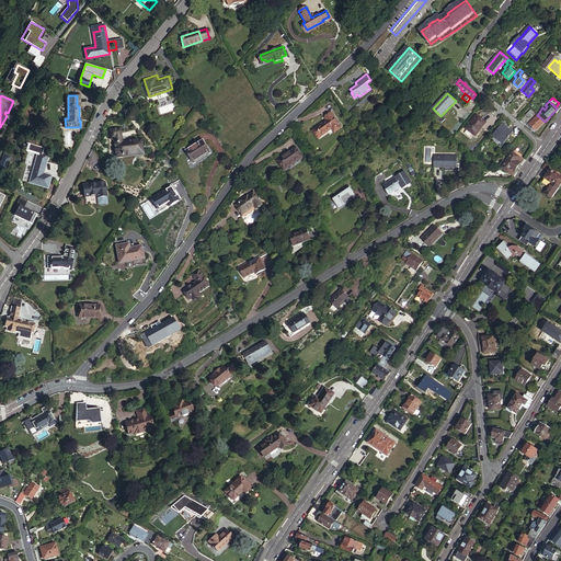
[(313,129),(317,135),(321,132),(322,135),(332,128),(335,133),(341,129),(339,126),(340,125),(332,113),(325,117),(328,119),(313,129)]
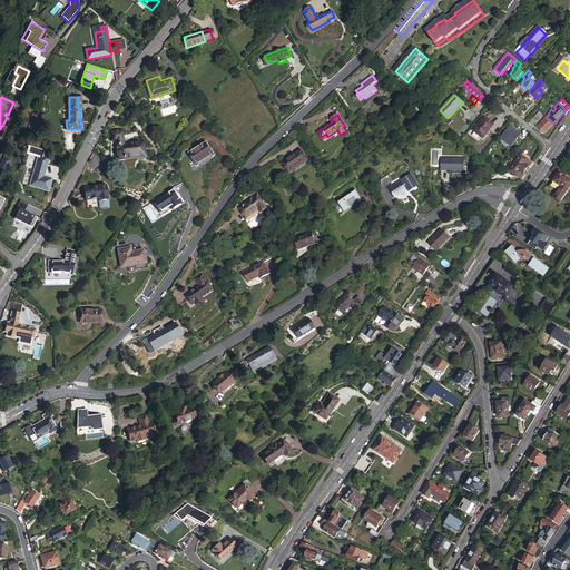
[(484,117),(473,130),(484,139),(494,125),(484,117)]
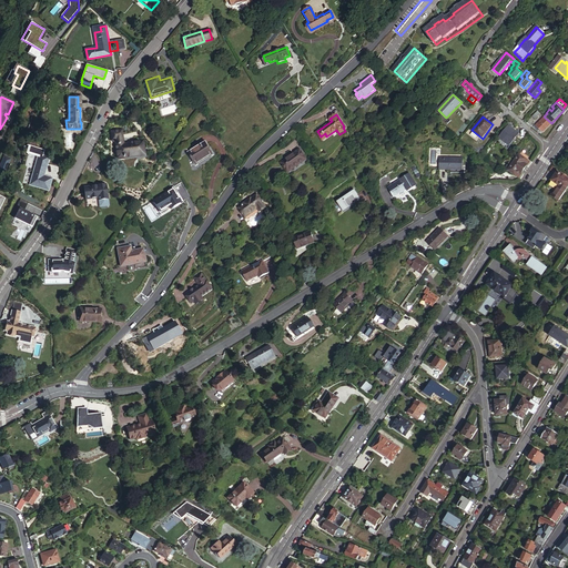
[(543,132),(551,123),(544,117),(536,125),(543,132)]
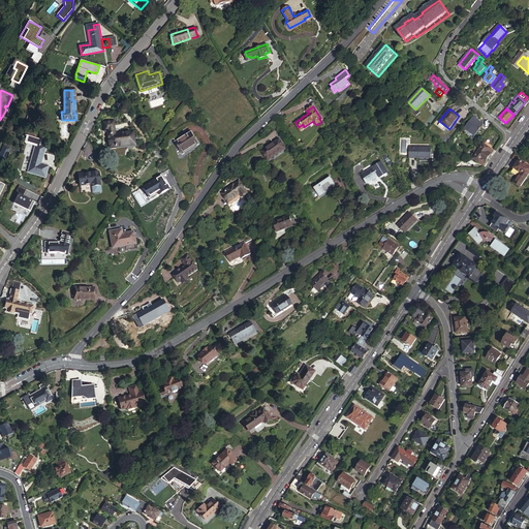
[(473,117),(465,127),(469,131),(470,130),(475,134),(484,125),(473,117)]
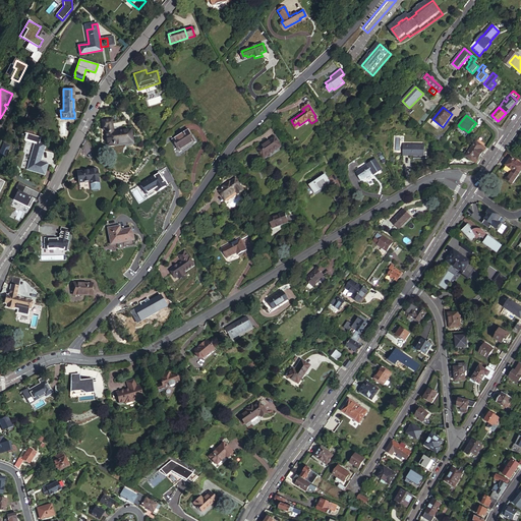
[(106,125),(103,125),(104,128),(106,127),(107,138),(105,138),(106,141),(107,141),(108,146),(135,143),(134,138),(132,138),(131,130),(113,132),(112,119),(105,120),(106,125)]
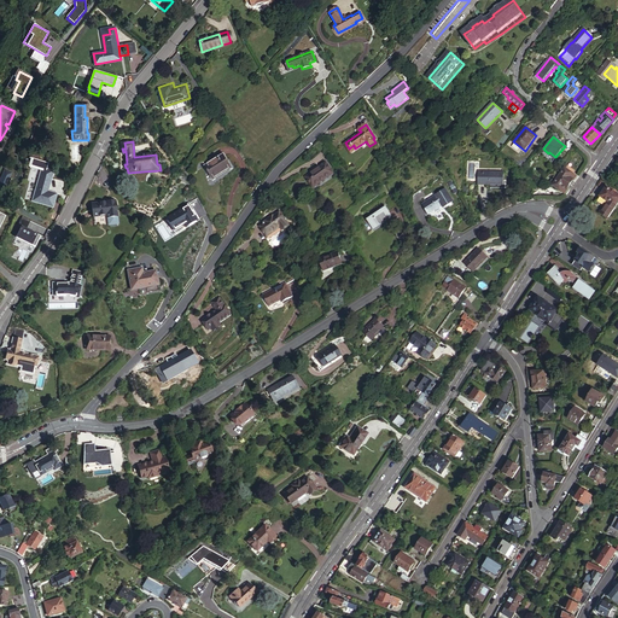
[(223,155),(205,165),(214,179),(232,168),(223,155)]
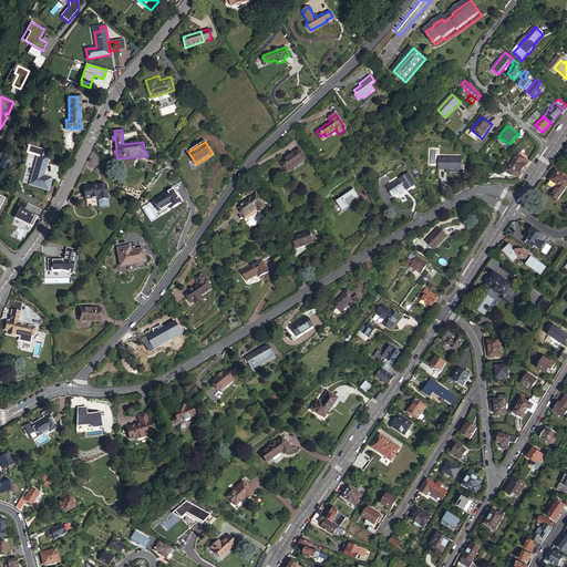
[(176,151),(179,156),(187,151),(185,145),(176,151)]
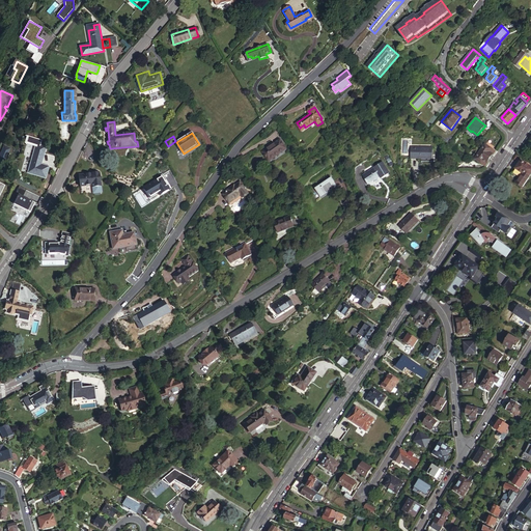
[(280,139),(262,151),(268,160),(285,148),(280,139)]
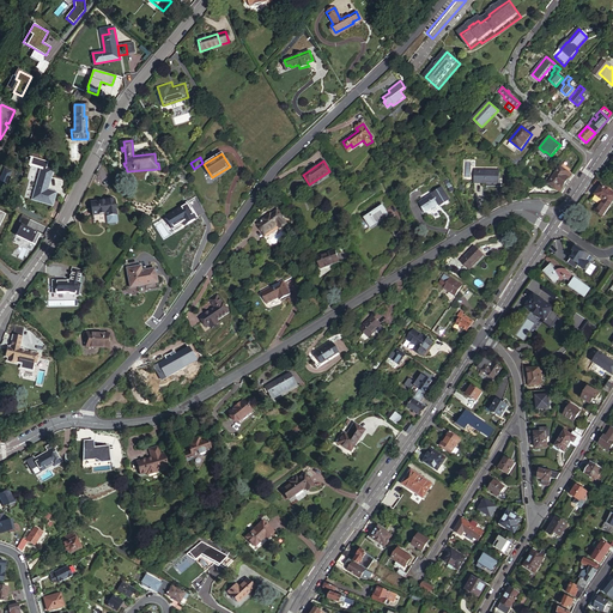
[(41,165),(31,200),(52,206),(55,192),(46,189),(49,176),(50,176),(53,169),(41,165)]
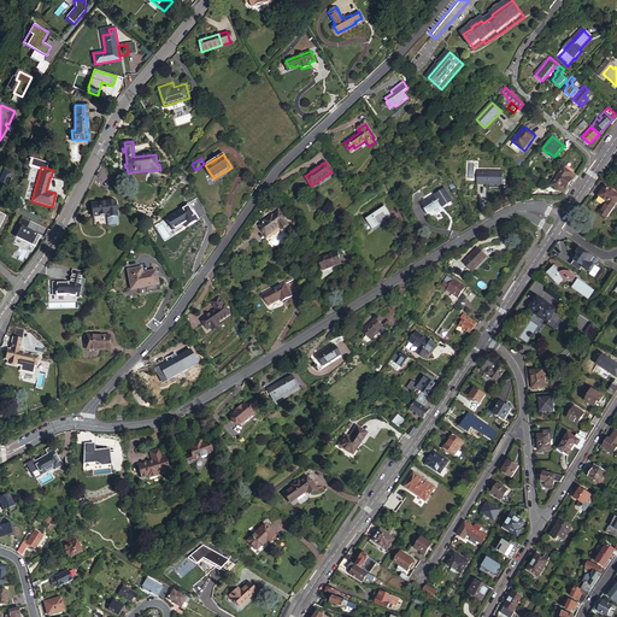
[(3,168),(0,172),(0,186),(3,188),(11,171),(3,168)]
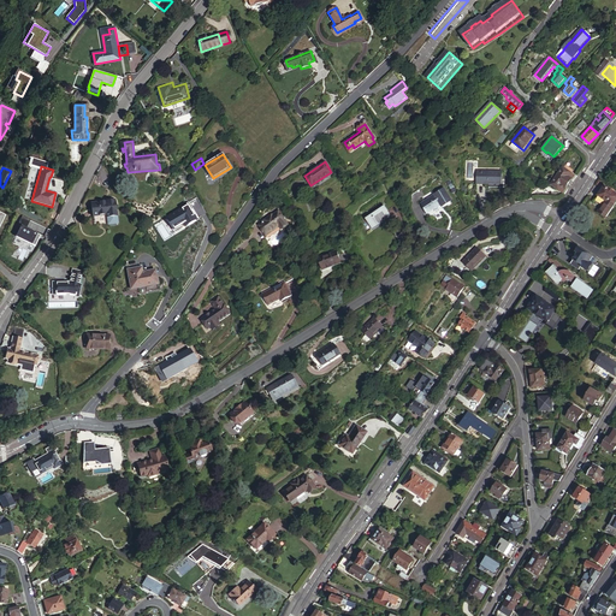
[(557,177),(569,184),(575,175),(563,167),(557,177)]
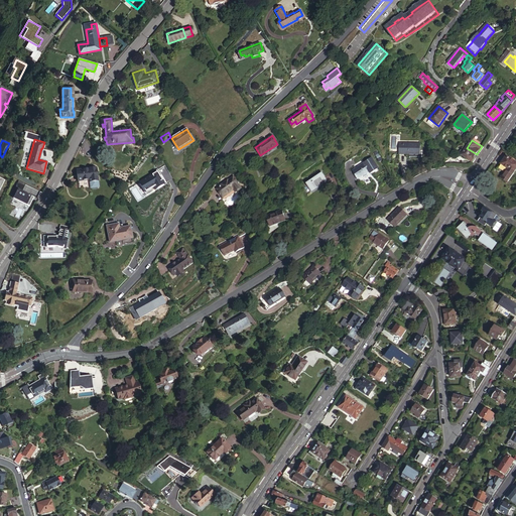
[(400,152),(421,154),(422,144),(401,142),(400,152)]
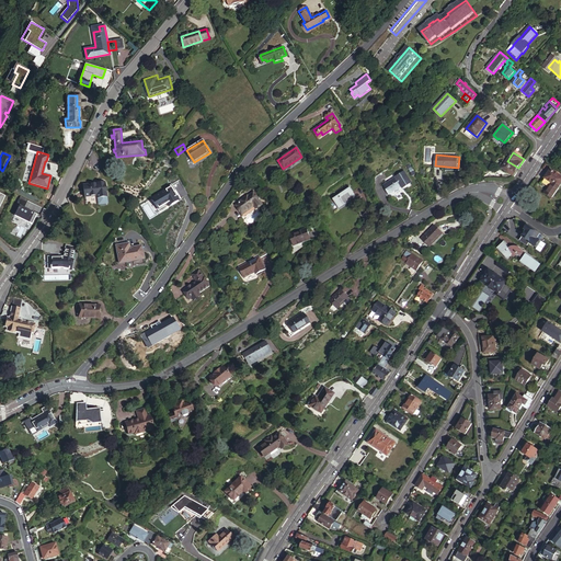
[(507,161),(503,159),(499,167),(513,175),(518,168),(507,161)]
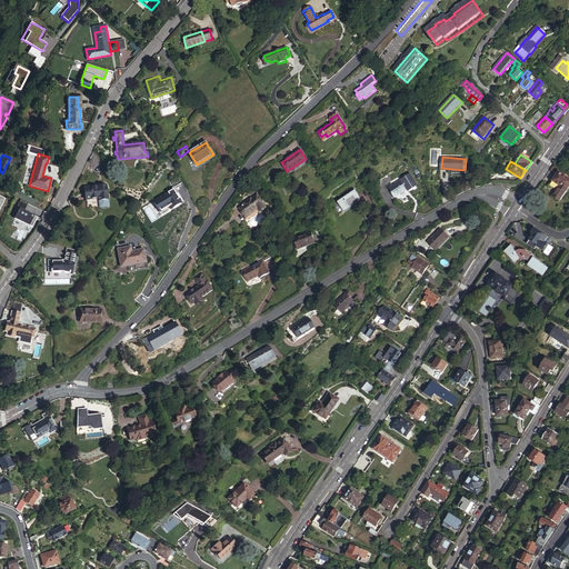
[(437,179),(438,168),(429,167),(428,179),(437,179)]
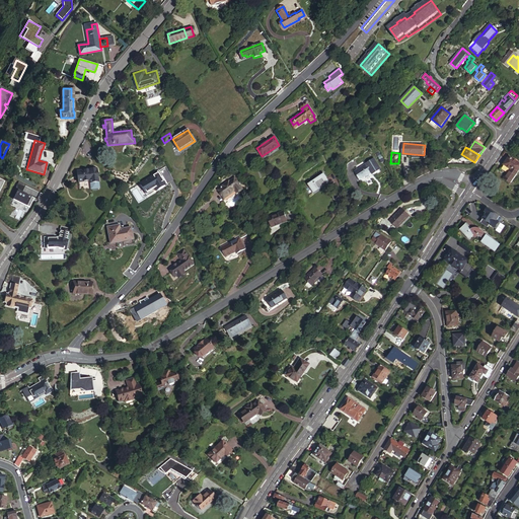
[(503,165),(509,169),(510,170),(509,171),(515,175),(518,168),(518,163),(509,156),(503,165)]
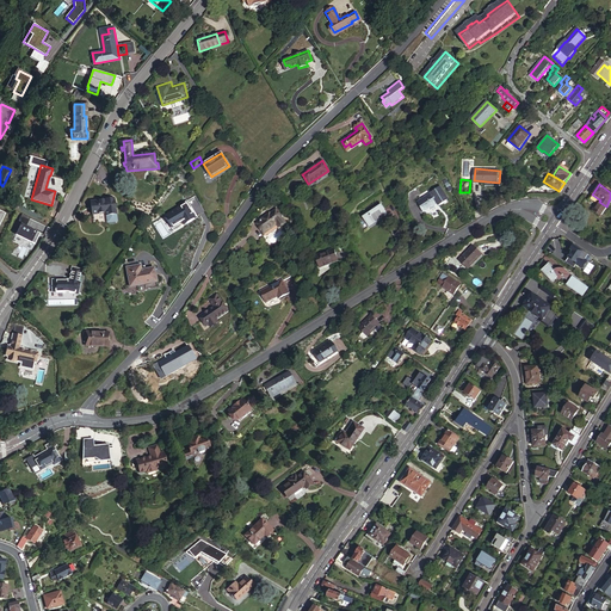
[(436,202),(438,204),(446,198),(439,186),(430,191),(431,192),(417,201),(423,210),(436,202)]
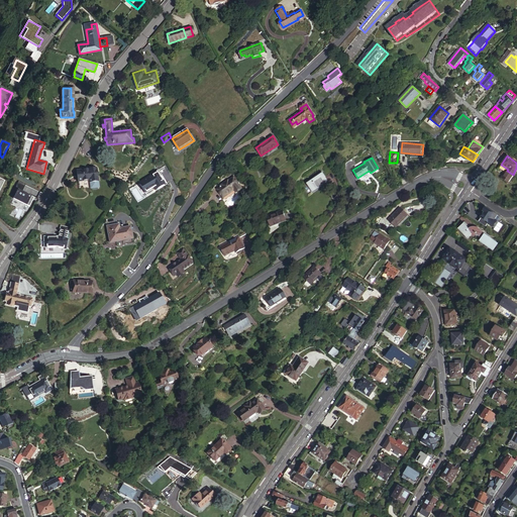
[(80,171),(80,181),(92,181),(93,183),(101,183),(100,169),(80,171)]
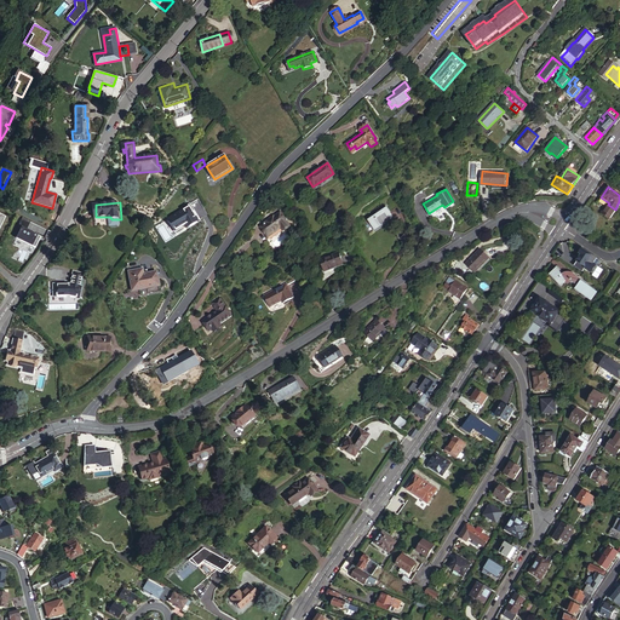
[(609,204),(608,202),(600,213),(608,219),(615,210),(608,205),(609,204)]
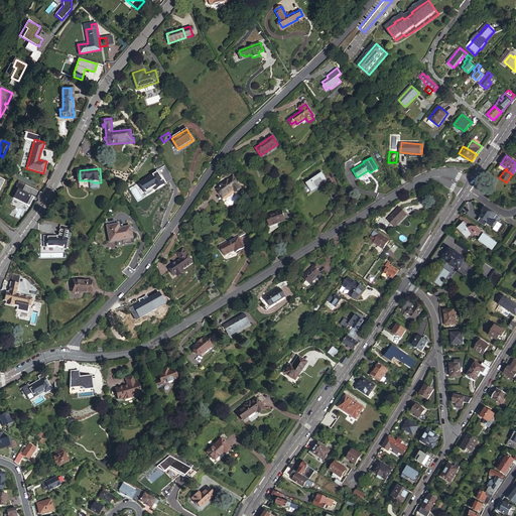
[(157,171),(139,182),(144,189),(154,182),(155,185),(163,180),(157,171)]
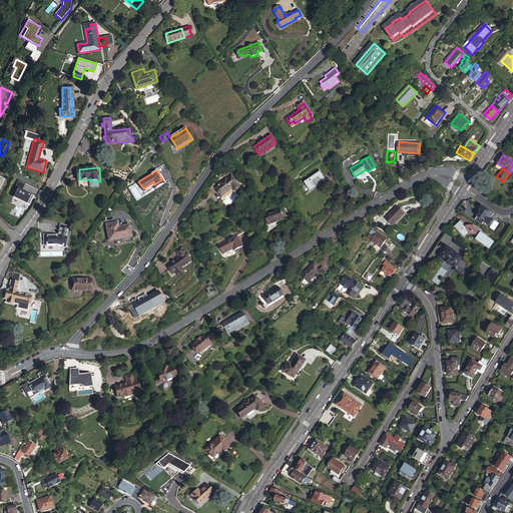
[(320,171),(305,180),(311,190),(326,181),(320,171)]
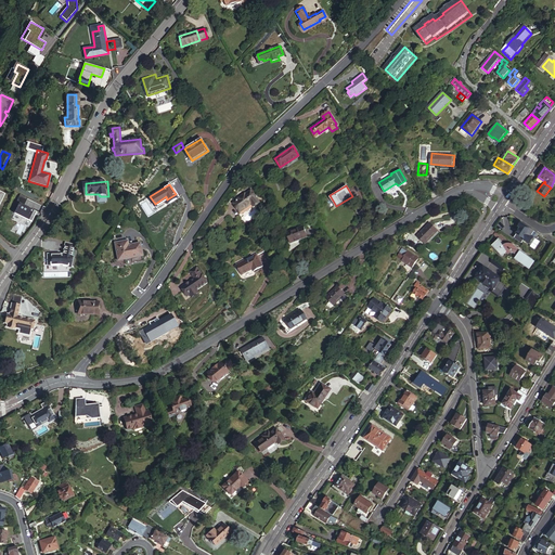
[(239,198),(233,203),(241,211),(253,203),(255,205),(260,201),(252,189),(246,193),(245,192),(237,197),(239,198)]
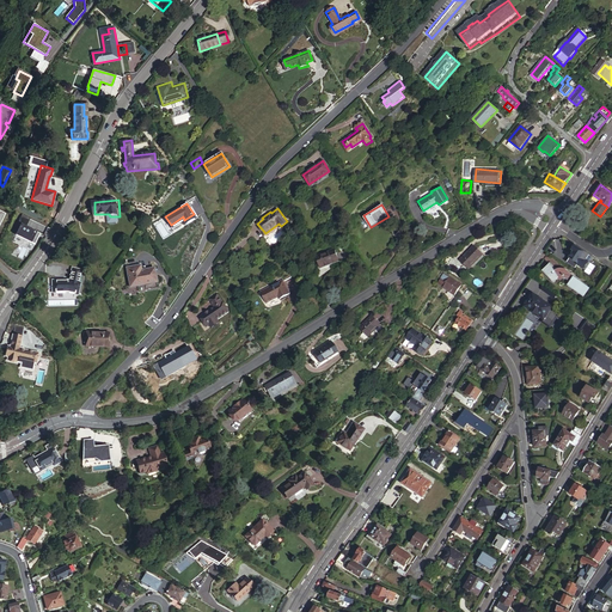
[(34,244),(40,233),(20,222),(14,234),(34,244)]
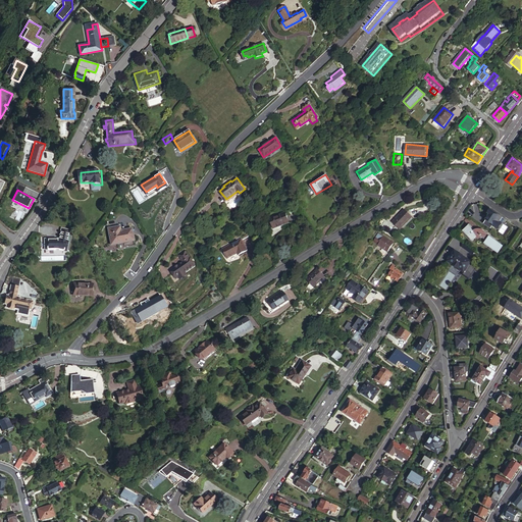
[(405,210),(393,222),(400,229),(413,217),(405,210)]
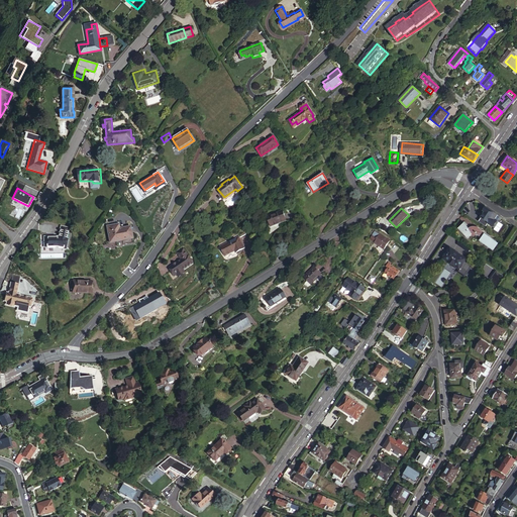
[(495,219),(497,215),(489,210),(486,208),(483,212),(485,213),(479,222),(485,226),(487,224),(494,228),(498,222),(495,219)]
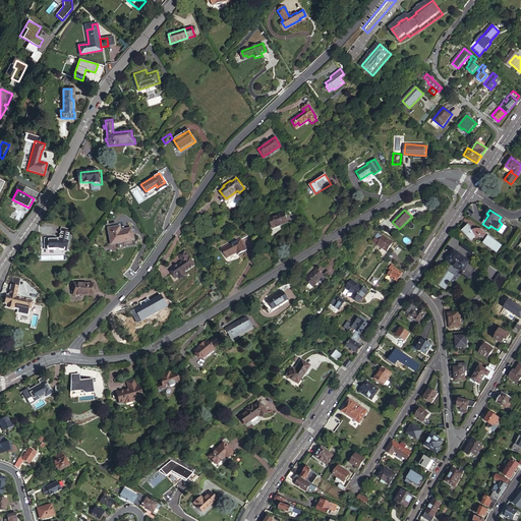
[(272,229),(288,223),(285,213),(269,218),(272,229)]
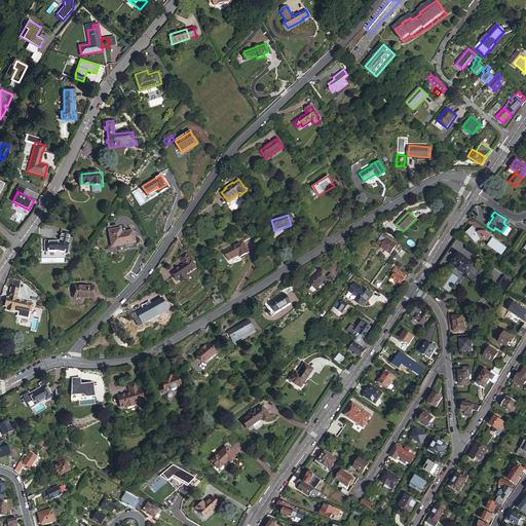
[(108,229),(111,247),(135,241),(133,230),(121,232),(120,227),(108,229)]
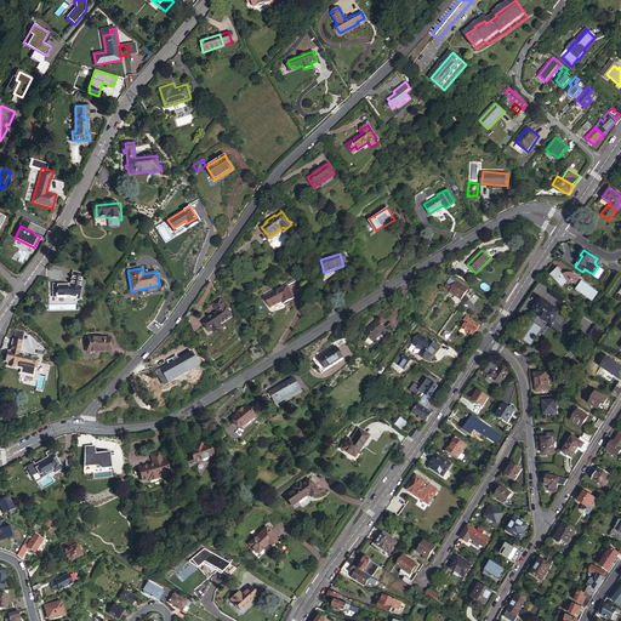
[(569,280),(579,286),(582,289),(585,284),(586,283),(571,272),(569,272),(568,272),(567,272),(564,272),(563,273),(557,268),(551,275),(560,285),(565,281),(567,281),(568,281),(569,280)]
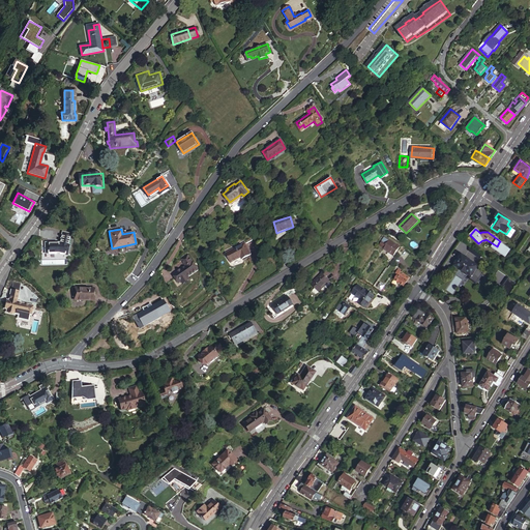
[(46,243),(47,254),(51,253),(57,253),(66,256),(69,245),(67,245),(70,234),(62,232),(60,243),(46,243)]
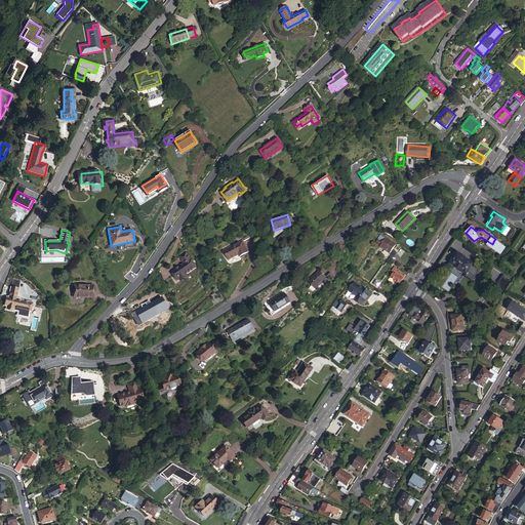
[(386,238),(379,247),(384,249),(379,254),(387,259),(396,245),(386,238)]
